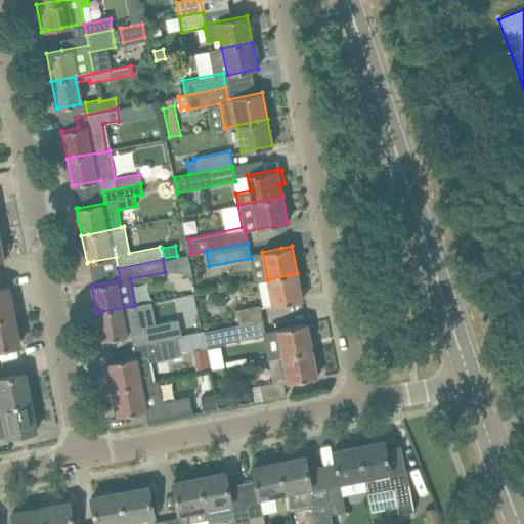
[(297,273),(288,275),(267,279),(271,305),(302,300),(297,273)]
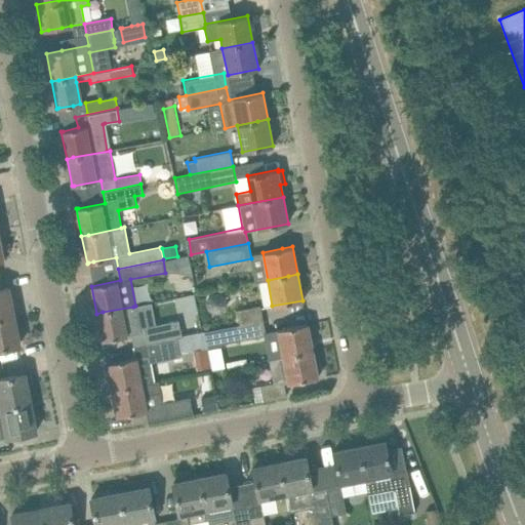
[(0,318),(13,316),(7,287),(0,288),(0,318)]
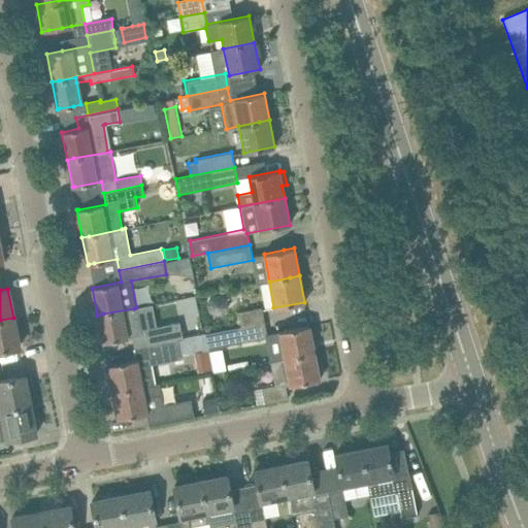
[(240,326),(264,322),(262,307),(238,311),(240,326)]
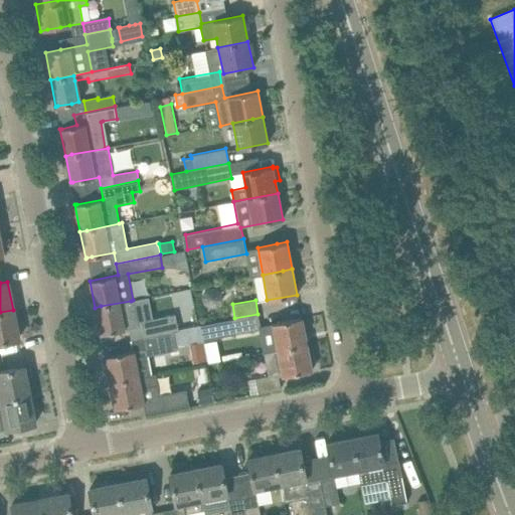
[(120,331),(128,329),(136,327),(135,322),(131,301),(101,306),(95,308),(100,334),(107,333),(120,331)]
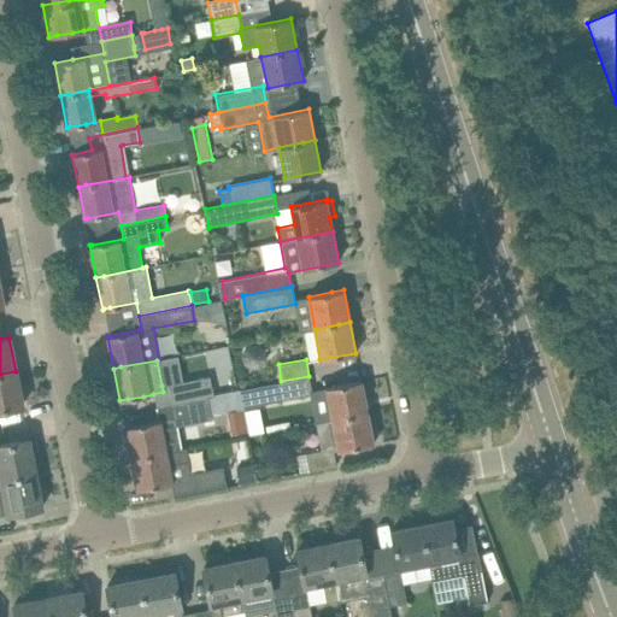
[(0,410),(22,406),(16,371),(0,374),(0,410)]
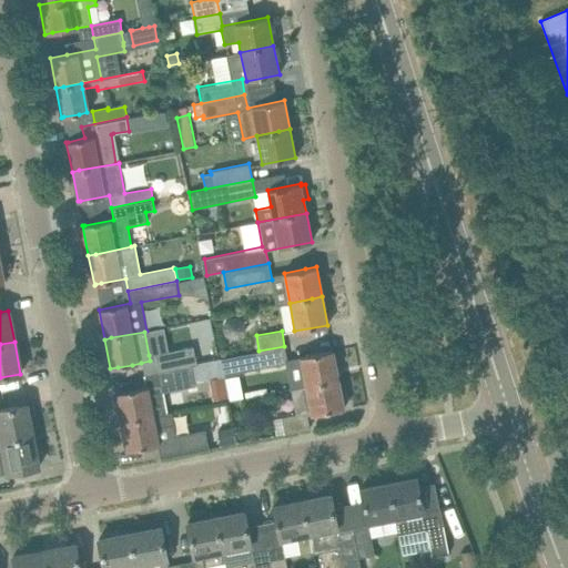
[(192,346),(155,354),(159,372),(195,364),(192,346)]
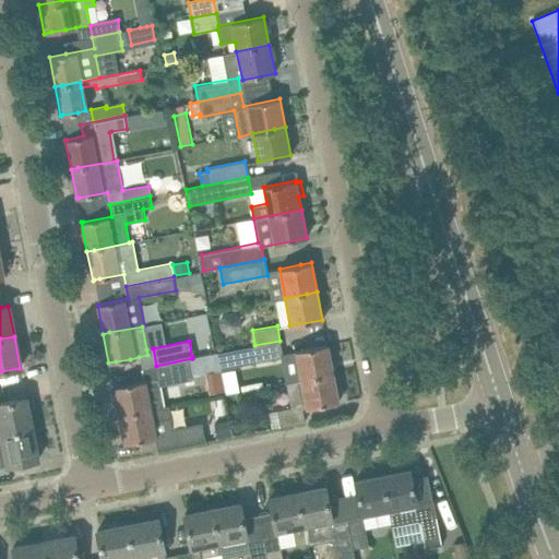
[(280,341),(254,345),(251,346),(253,363),(283,358),(280,341)]
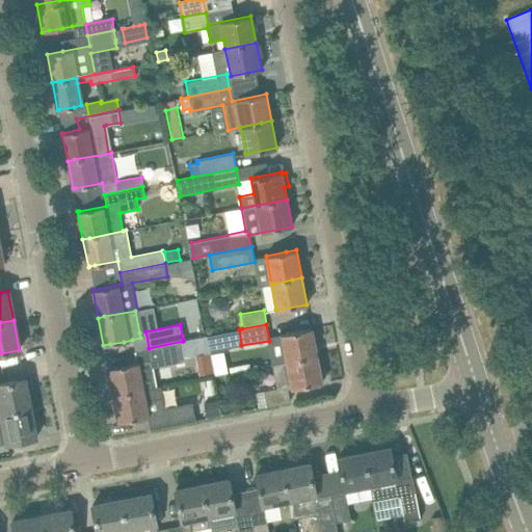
[(317,355),(312,328),(281,335),(286,362),(317,355)]
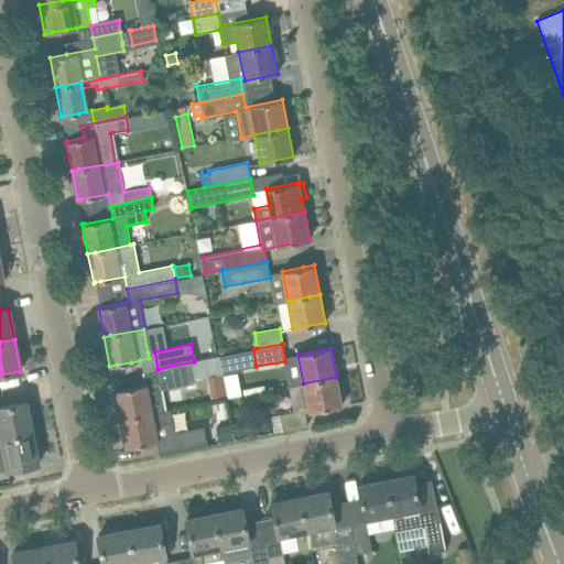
[(240,369),(237,353),(219,356),(223,372),(240,369)]
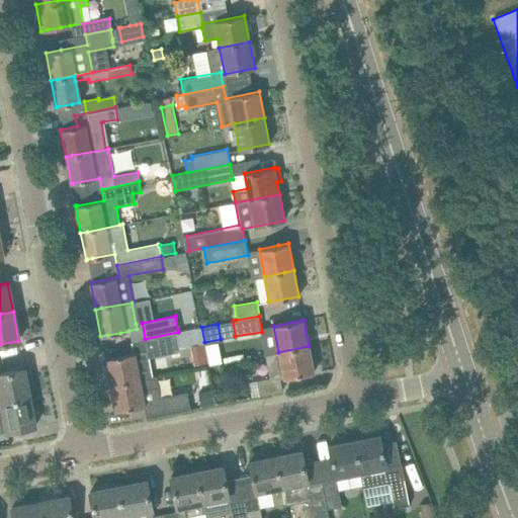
[(145,339),(132,341),(134,353),(104,358),(109,384),(116,383),(141,378),(152,376),(148,357),(177,352),(175,343),(202,338),(200,328),(178,332),(145,339)]
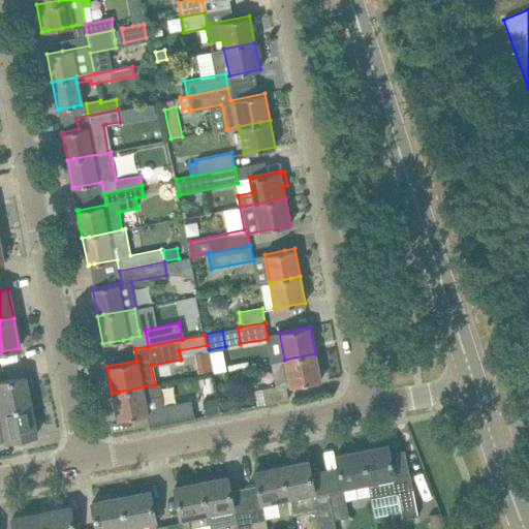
[(284,360),(271,362),(275,385),(261,389),(262,391),(265,404),(288,399),(286,386),(320,380),(315,353),(284,360)]
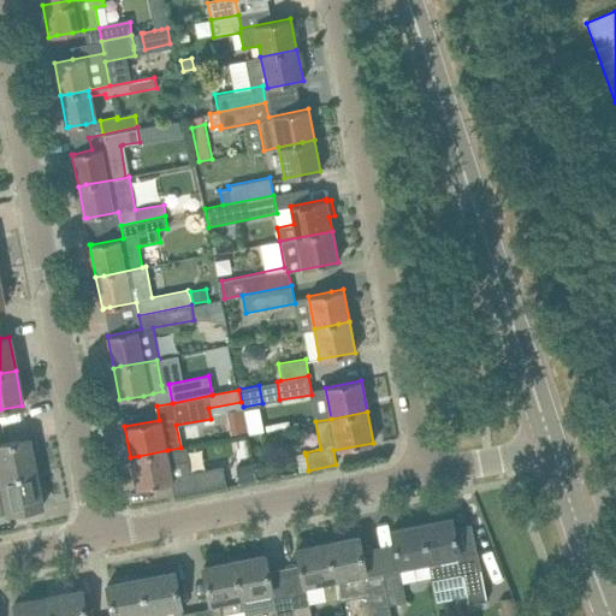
[(29,438),(18,440),(0,443),(0,468),(3,478),(25,474),(35,473),(29,438)]
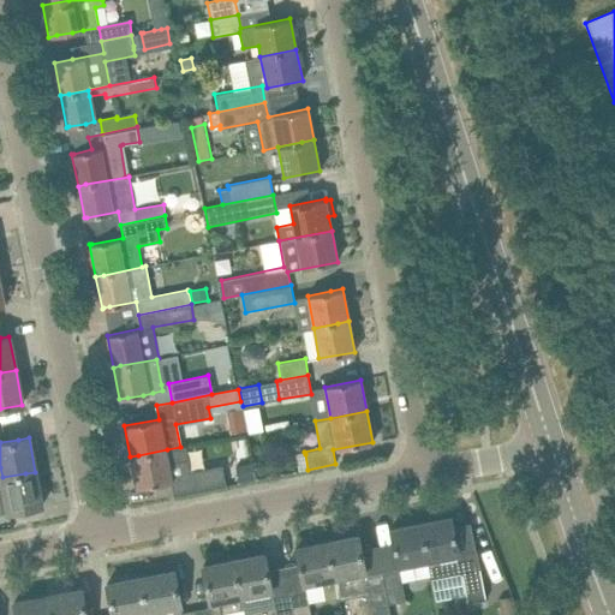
[(130,457),(137,488),(144,487),(172,482),(173,481),(175,495),(180,495),(212,488),(227,485),(222,465),(208,467),(192,471),(191,472),(185,446),(180,447),(167,449),(138,455),(130,457)]
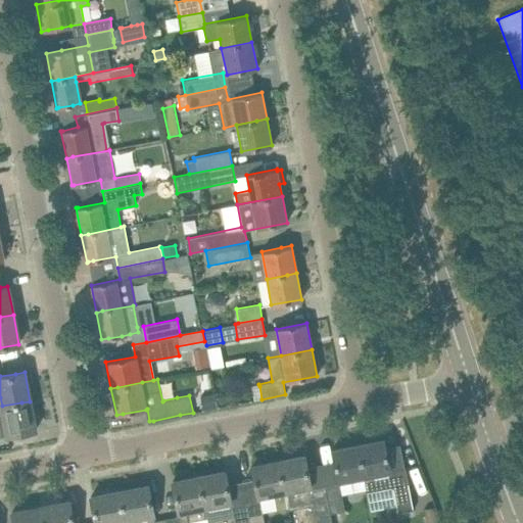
[(2,406),(0,406),(0,436),(7,435),(35,430),(30,401),(21,402),(2,406)]
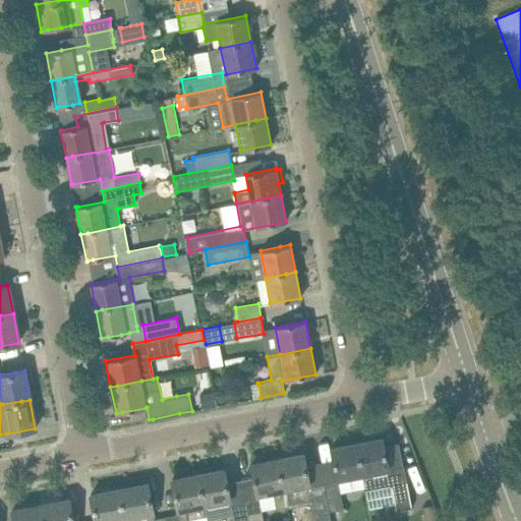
[(384,446),(382,438),(356,443),(362,474),(365,489),(391,485),(395,511),(411,508),(403,465),(388,468),(384,446)]
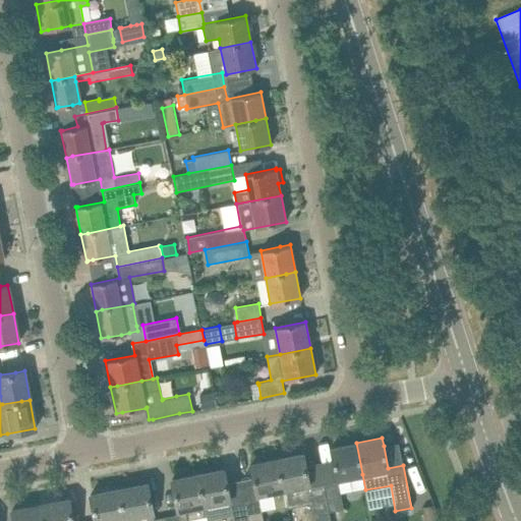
[(337,479),(362,474),(356,443),(331,448),(333,458),(333,459),(337,479)]
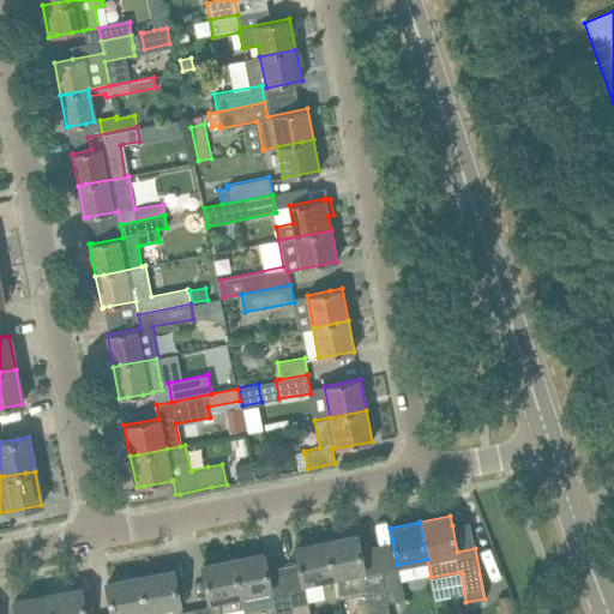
[(356,534),(326,540),(329,552),(333,577),(362,571),(363,571),(359,547),(356,534)]
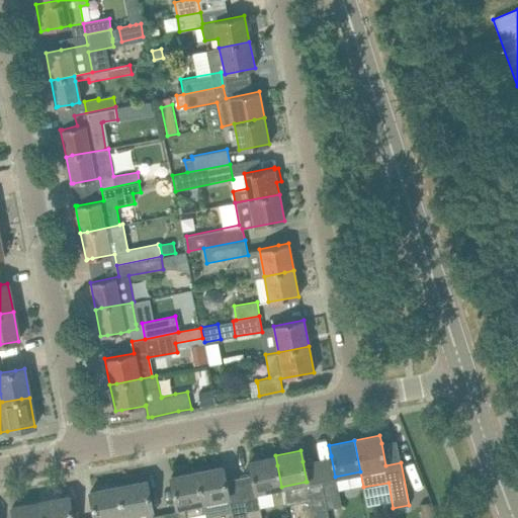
[(277,465),(275,455),(250,460),(252,470),(252,475),(256,492),(270,489),(273,506),(284,504),(281,487),(277,465)]
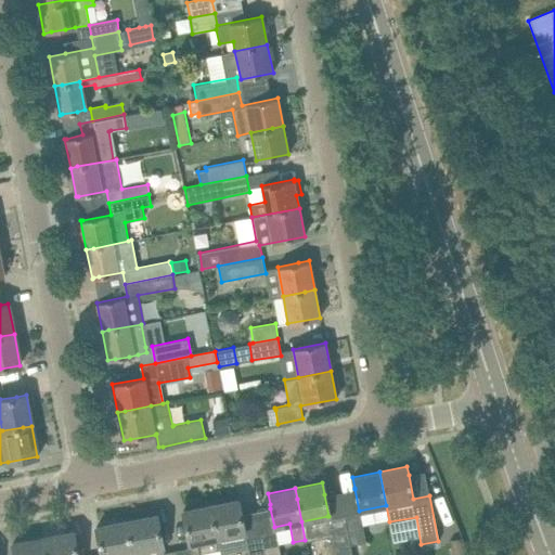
[(248,554),(263,554),(260,534),(245,538),(241,514),(237,499),(210,504),(211,516),(217,539),(219,550),(219,554),(247,550),(248,554)]
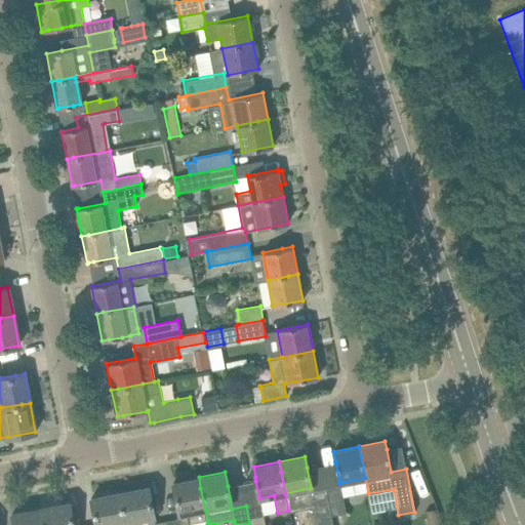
[(177,502),(179,515),(180,518),(165,521),(166,524),(183,524),(207,520),(205,510),(200,488),(199,477),(173,482),(175,492),(177,502)]
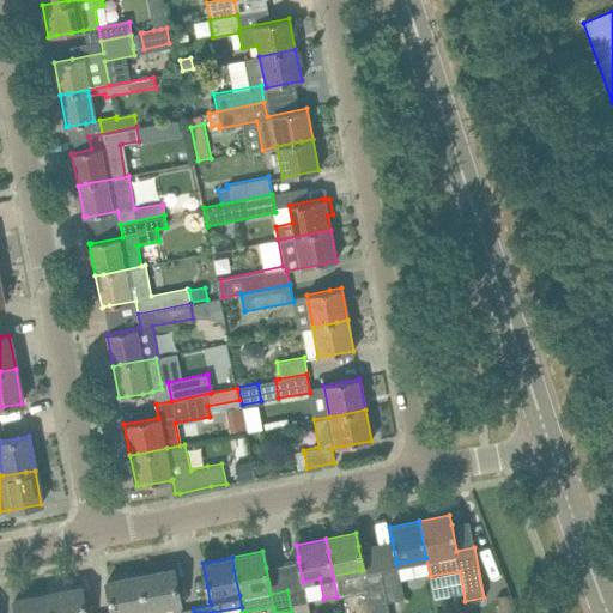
[(180,602),(174,569),(139,576),(146,608),(180,602)]
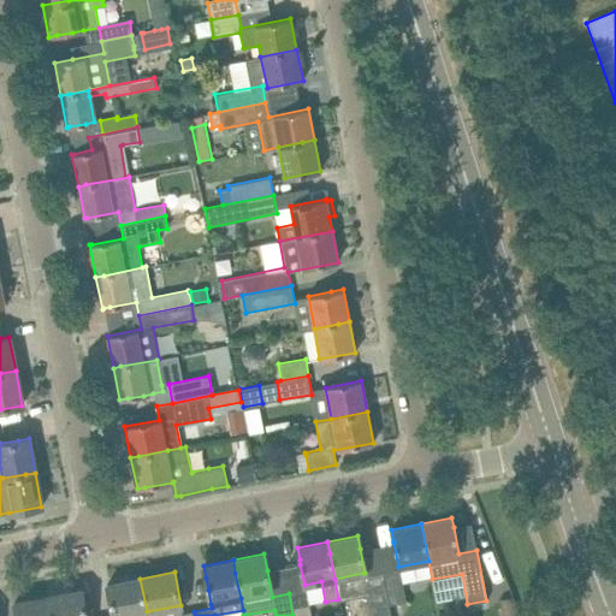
[(400,572),(381,575),(389,605),(406,602),(400,572)]
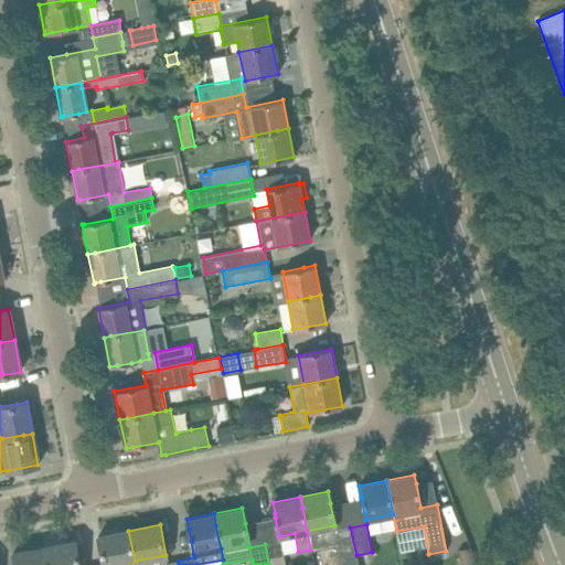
[(356,555),(350,528),(334,531),(340,558),(356,555)]
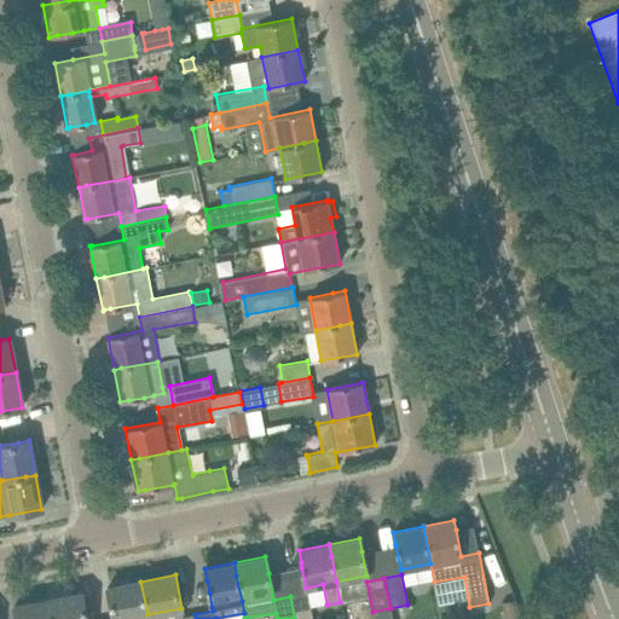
[(106,588),(111,612),(113,618),(109,618),(129,618),(131,618),(148,614),(140,582),(106,588)]
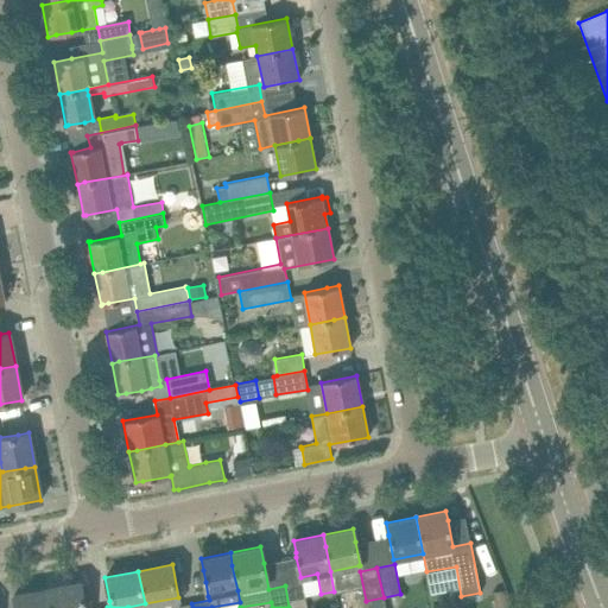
[(86,607),(86,606),(81,582),(46,589),(49,607),(86,607)]
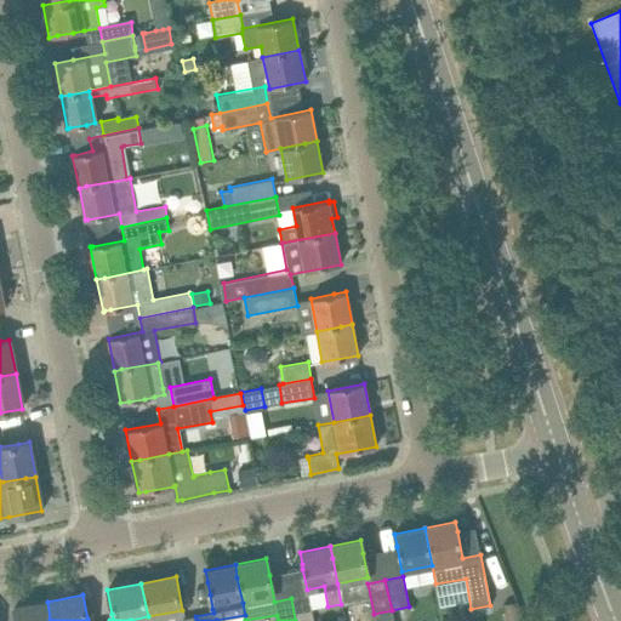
[(291,598),(295,620),(313,620),(311,609),(308,596),(291,598)]
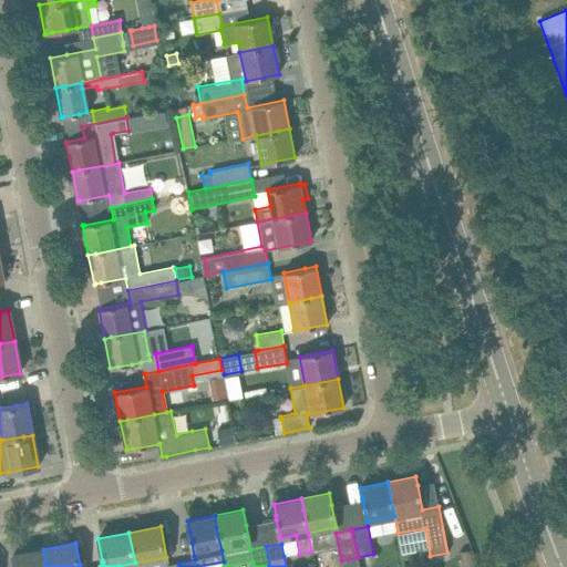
[(45,566),(43,549),(12,555),(14,566),(45,566)]
